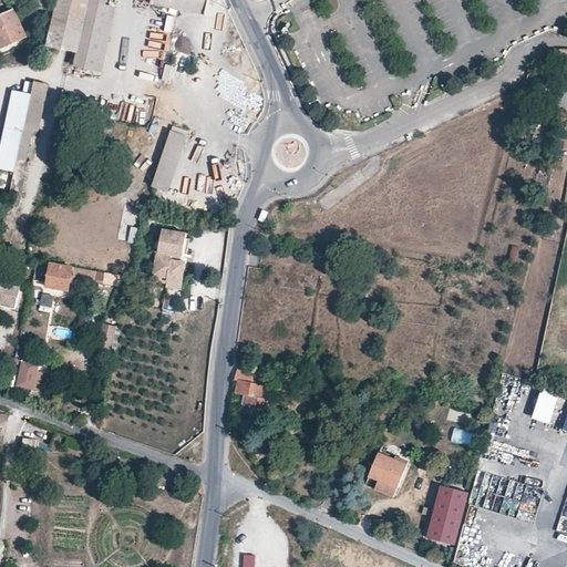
[(43,10),(50,11),(51,4),(52,2),(52,0),(31,0),(30,7),(43,10)]
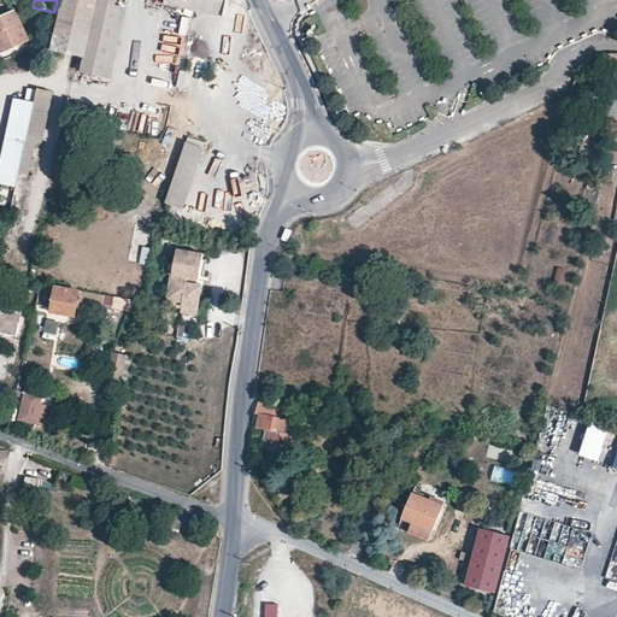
[(64,0),(63,4),(63,7),(62,13),(56,37),(53,51),(86,58),(89,40),(94,18),(98,0),(64,0)]
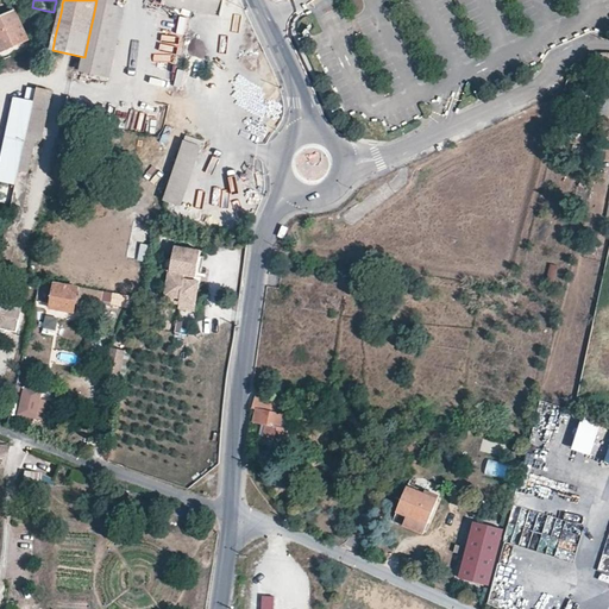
[(96,0),(93,18),(88,39),(85,57),(81,70),(111,76),(118,49),(121,31),(125,13),(126,7),(115,5),(117,0),(115,0),(96,0)]
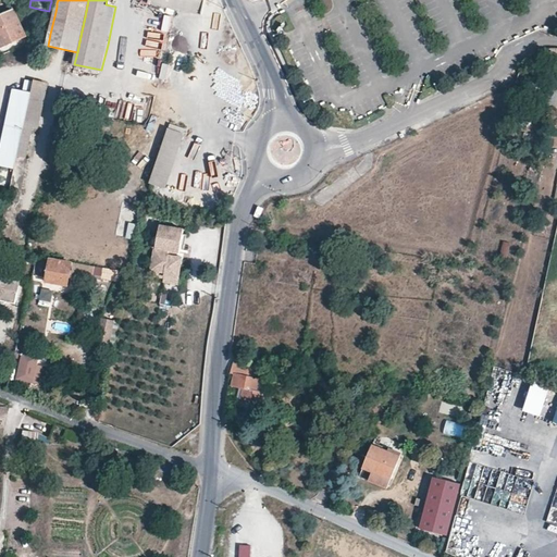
[(42,45),(48,46),(50,34),(56,12),(57,7),(50,4),(49,11),(47,21),(41,45),(42,45)]
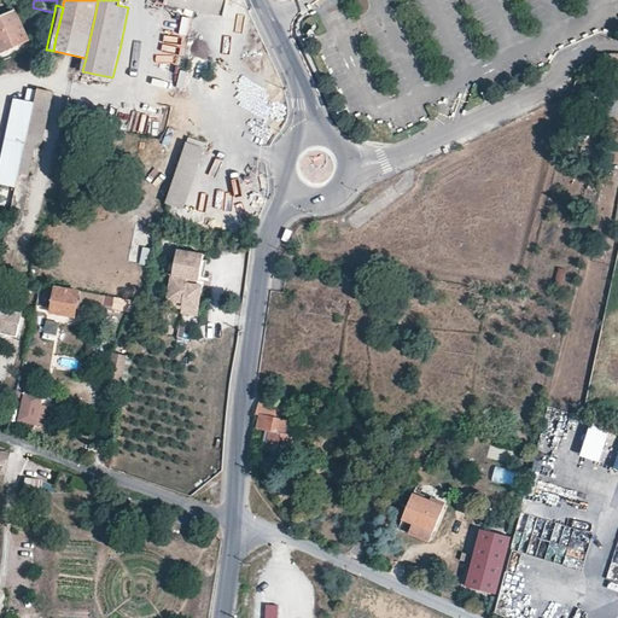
[(0,53),(30,40),(17,11),(0,17),(0,53)]
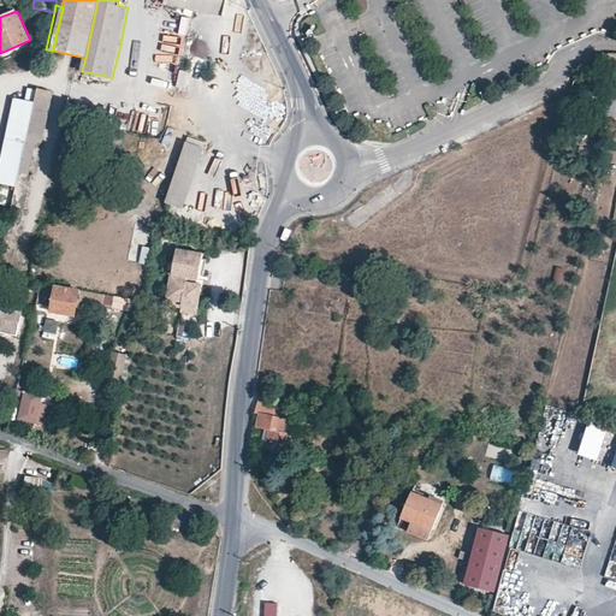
[(284,58),(273,37),(268,41),(278,60),(284,58)]
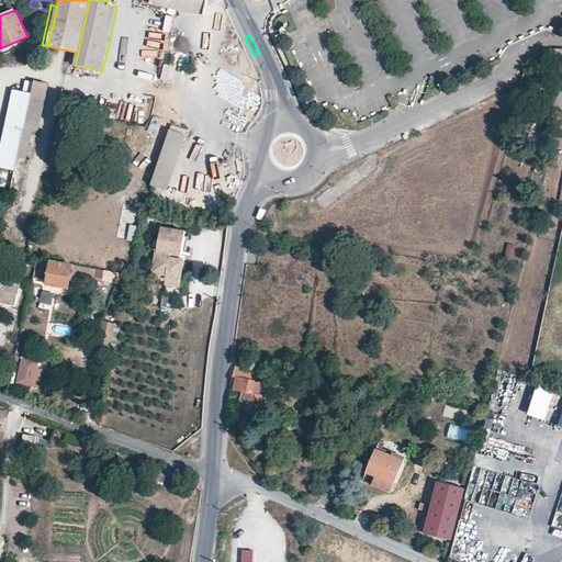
[(36,130),(38,130),(48,85),(35,81),(33,93),(25,126),(36,130)]
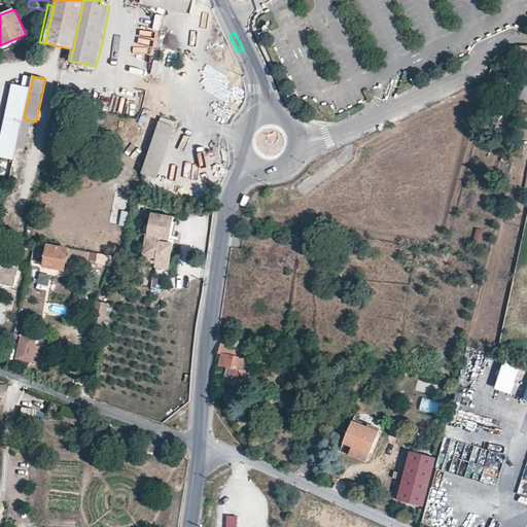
[(0,159),(14,159),(18,147),(24,118),(31,88),(12,83),(1,134),(0,142),(0,159)]
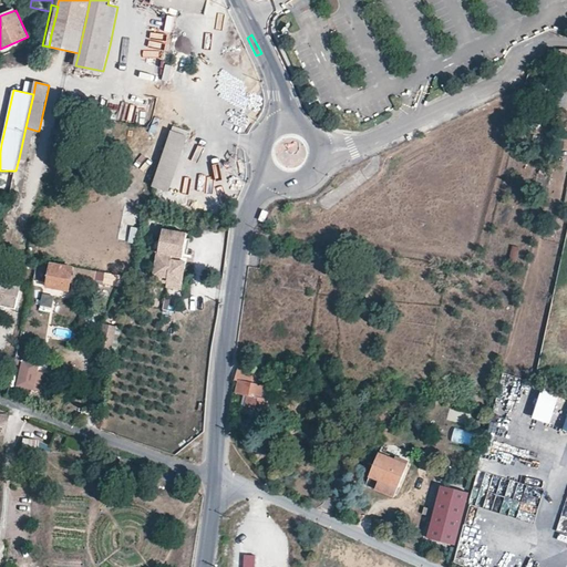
[(172,112),(175,94),(161,91),(157,109),(172,112)]
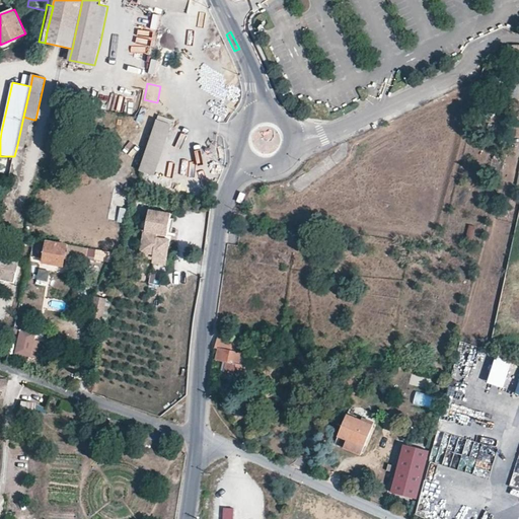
[(65,103),(62,117),(74,119),(77,105),(65,103)]
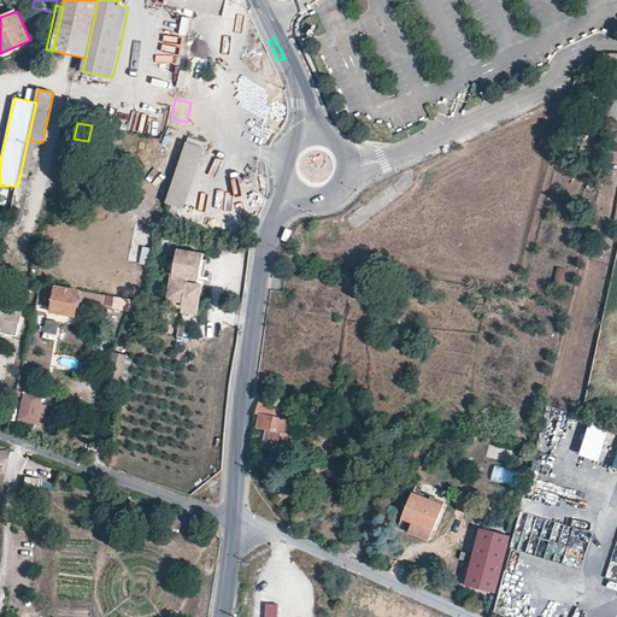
[(175,144),(178,127),(169,125),(165,141),(175,144)]
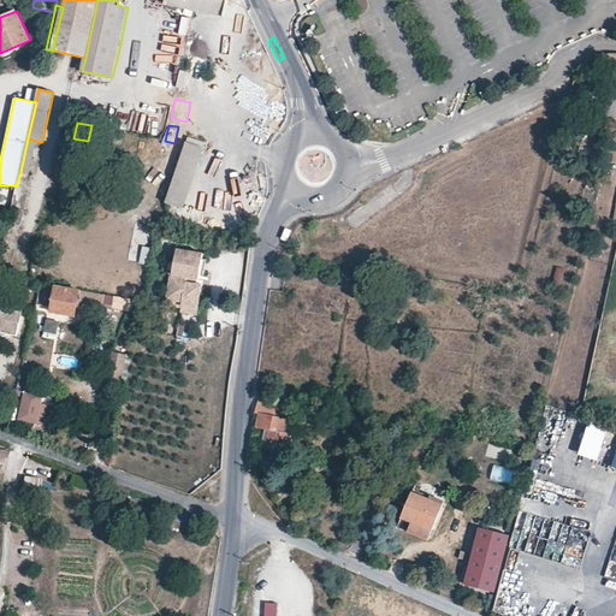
[(611,137),(600,135),(596,149),(608,152),(611,137)]
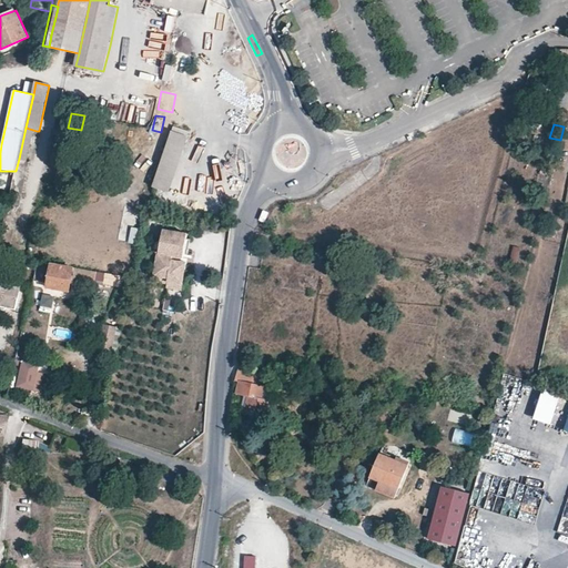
[(19,159),(30,161),(34,140),(37,131),(26,128),(19,159)]
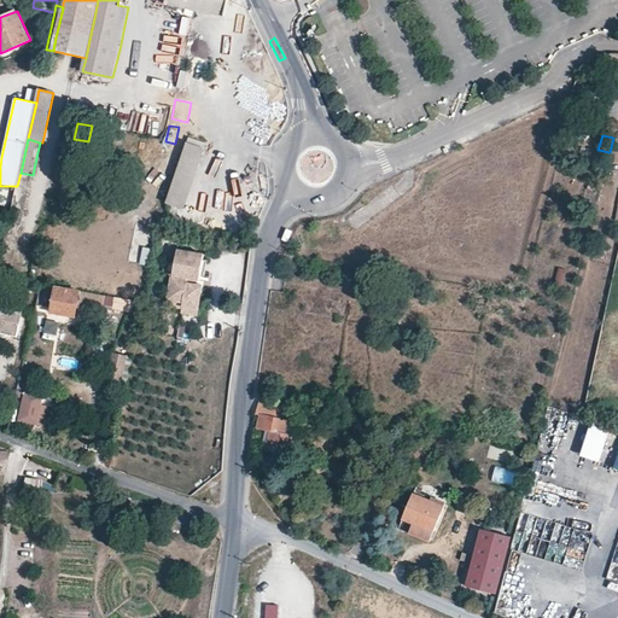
[(168,203),(186,209),(207,150),(188,144),(168,203)]
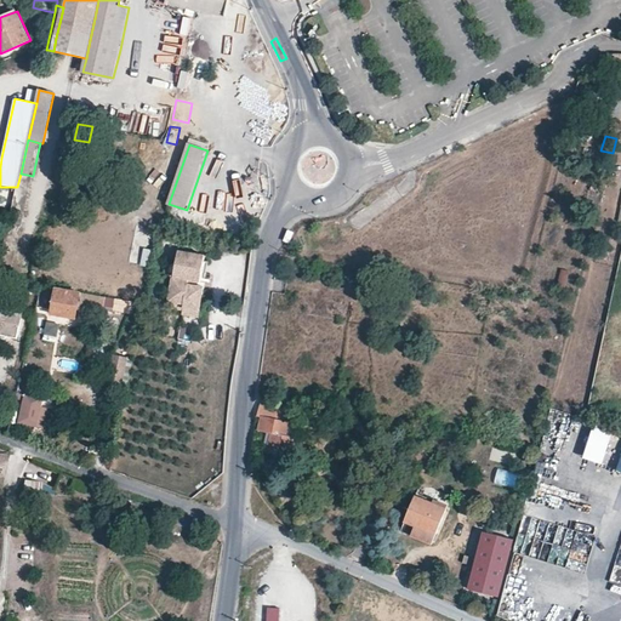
[(21,174),(17,187),(10,224),(6,238),(1,262),(16,266),(27,217),(32,194),(36,177),(33,176),(21,174)]
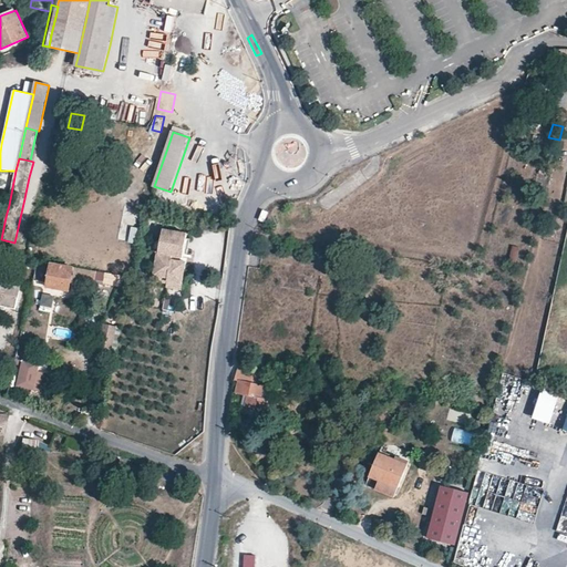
[(57,181),(54,189),(65,193),(68,184),(57,181)]
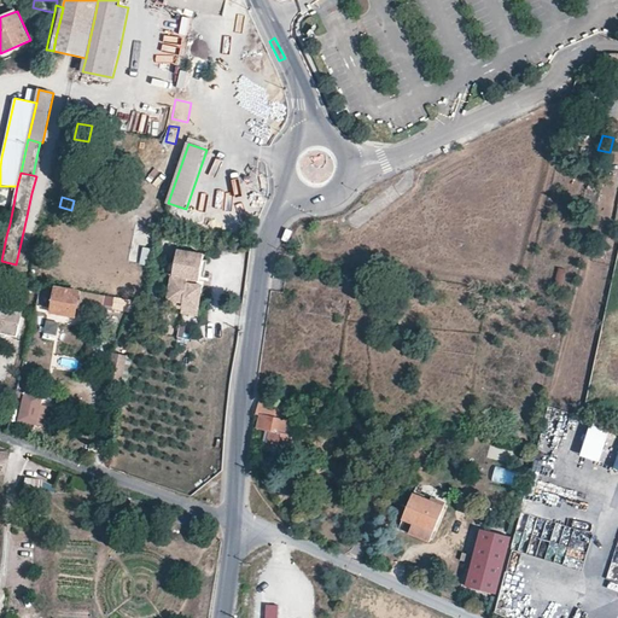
[(35,257),(47,261),(52,238),(40,235),(35,257)]
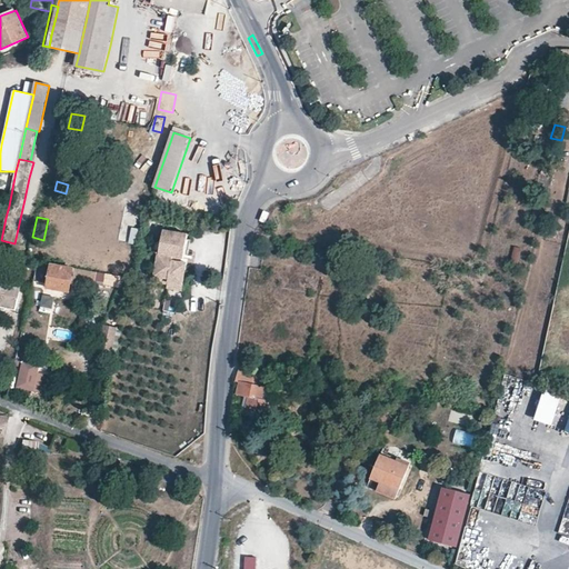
[(138,241),(139,228),(132,227),(130,240),(138,241)]
